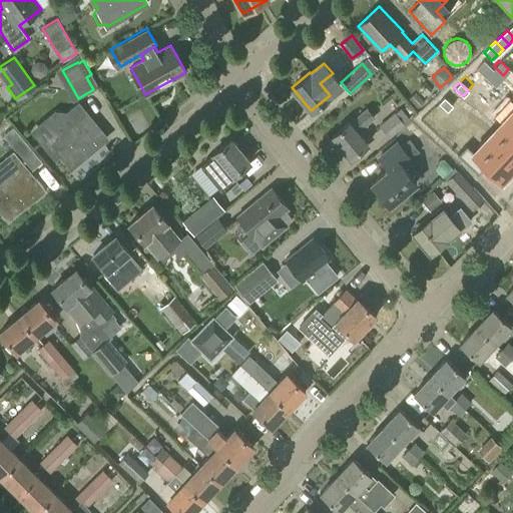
[(424,102),(415,92),(408,99),(417,108),(424,102)]
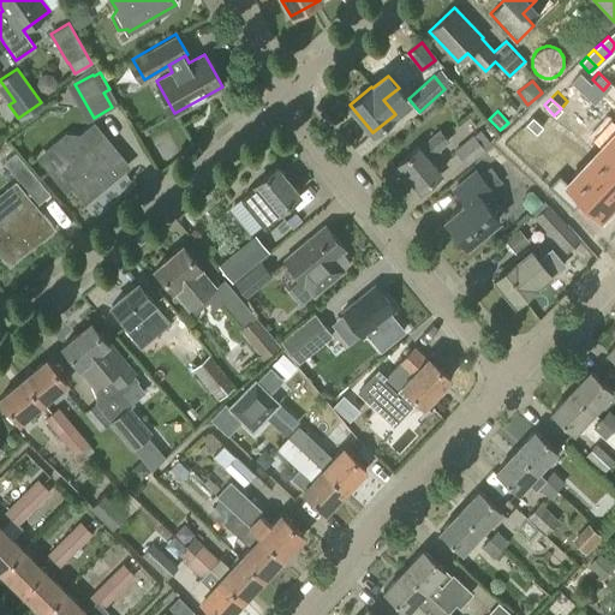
[(542,125),(531,117),(525,123),(535,132),(542,125)]
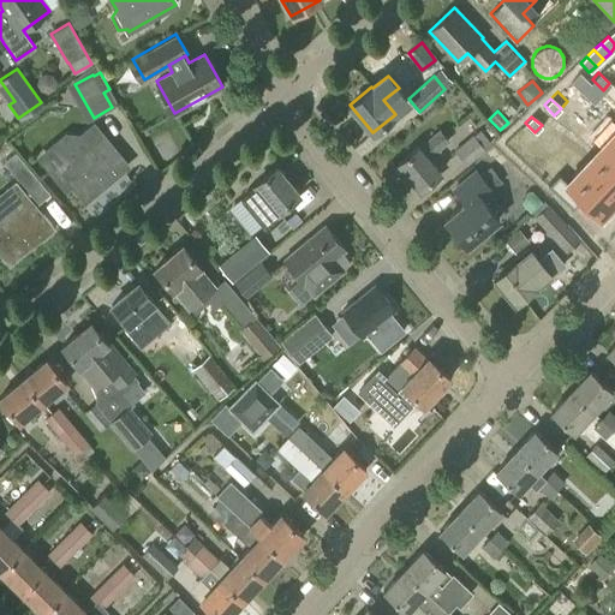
[(614,160),(614,129),(599,145),(614,160)]
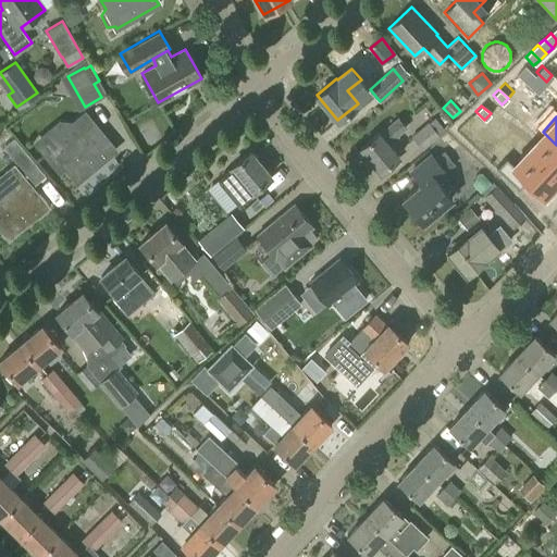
[(115,149),(88,118),(45,153),(60,171),(65,166),(77,181),(115,149)]
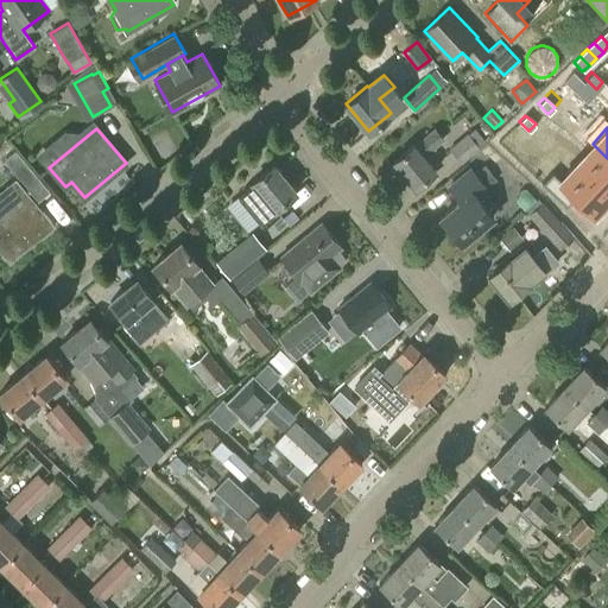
[(485,141),(474,128),(468,134),(466,133),(448,149),(460,163),(485,141)]
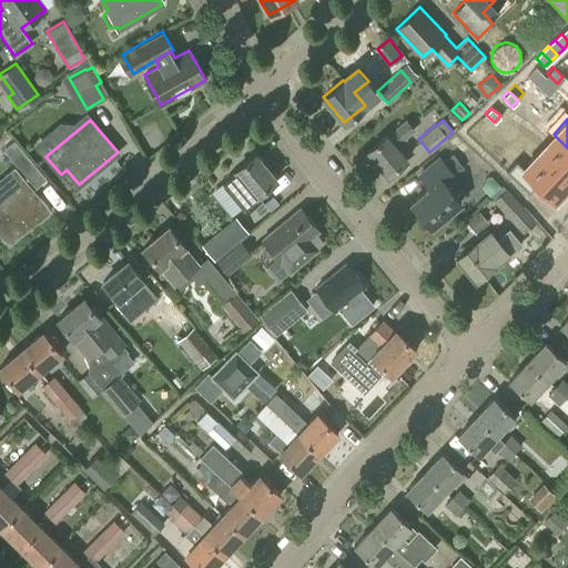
[(395,145),(414,130),(406,121),(387,137),(386,134),(367,150),(388,175),(407,160),(395,145)]
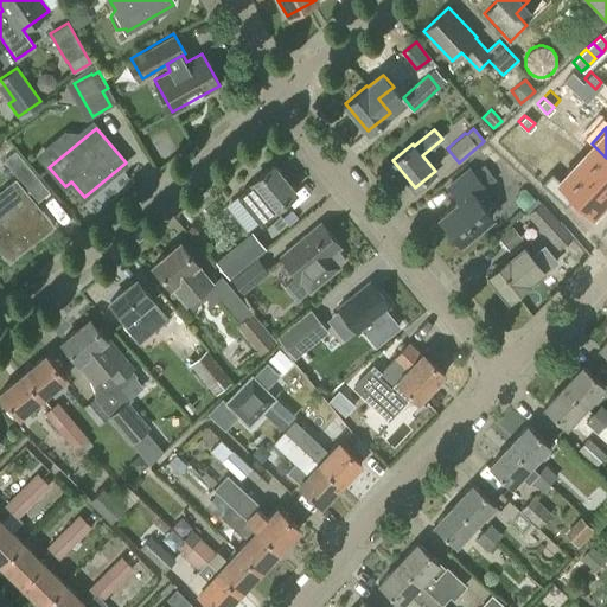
[(26,187),(37,178),(2,135),(0,138),(0,155),(19,178),(26,187)]
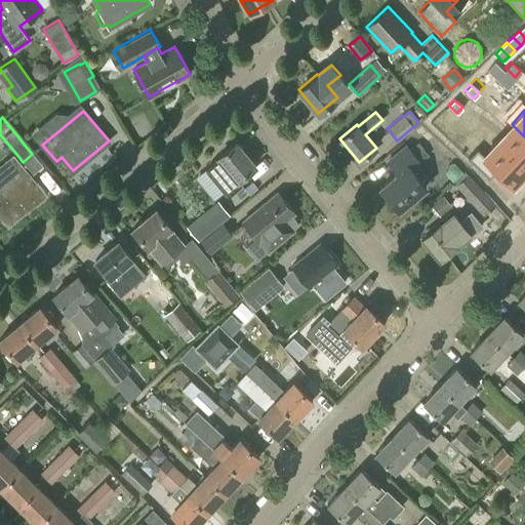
[(524,167),(524,136),(512,124),(496,140),(524,167)]
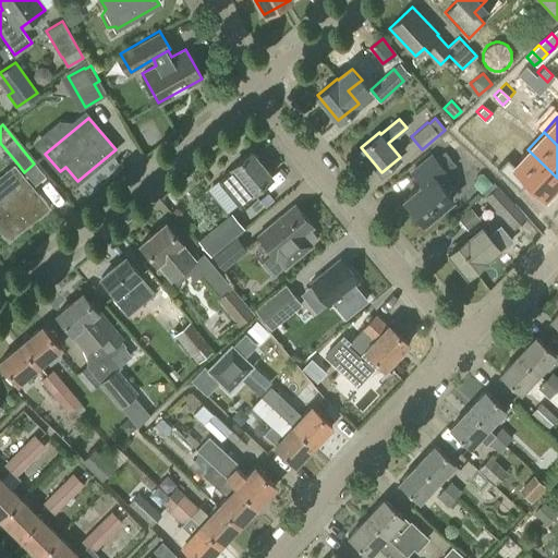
[(543,197),(557,181),(557,178),(528,149),(511,167),(511,168),(543,197)]
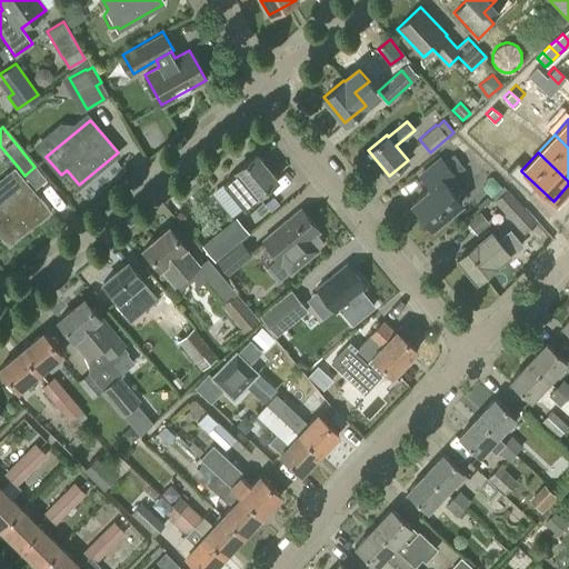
[(247,212),(261,200),(257,195),(276,179),(256,155),(236,171),(237,171),(222,182),(247,212)]
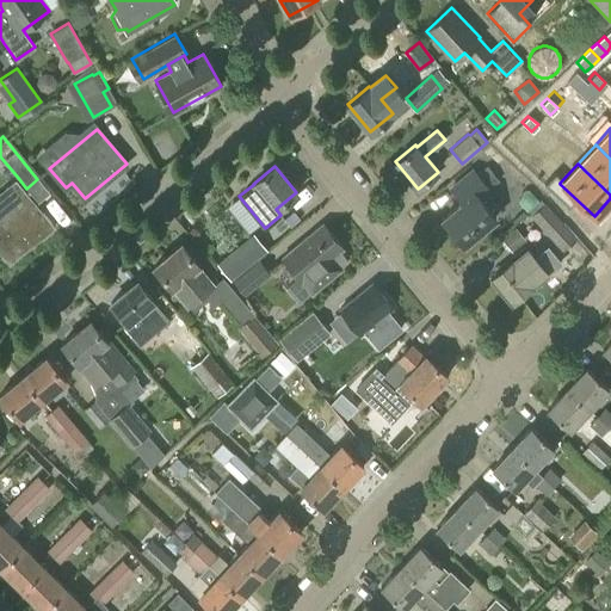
[(487,166),(476,174),(488,189),(499,181),(487,166)]
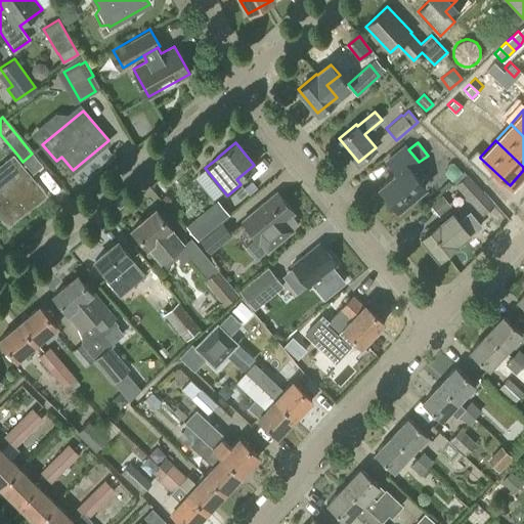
[(397,210),(425,186),(411,170),(421,163),(406,146),(387,162),(396,174),(380,188),(397,210)]
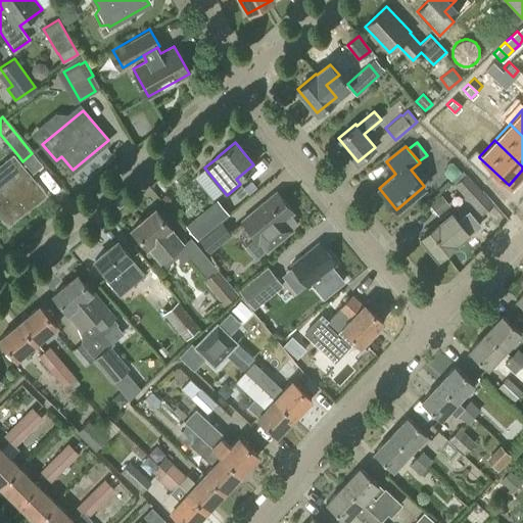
[(46,194),(13,153),(0,163),(0,164),(10,177),(0,185),(0,217),(7,226),(46,194)]
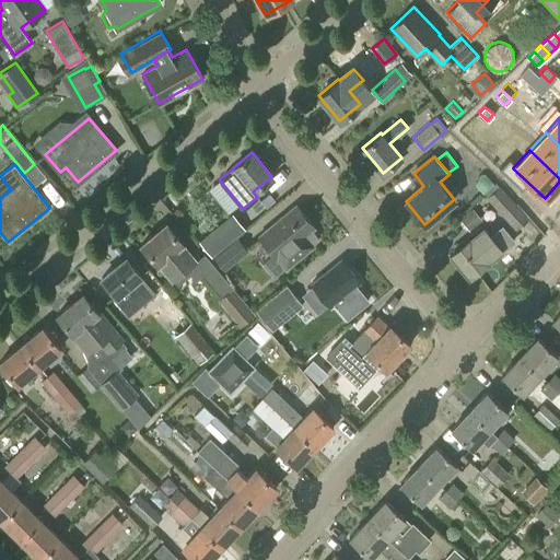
[(515,231),(529,219),(500,185),(486,198),(515,231)]
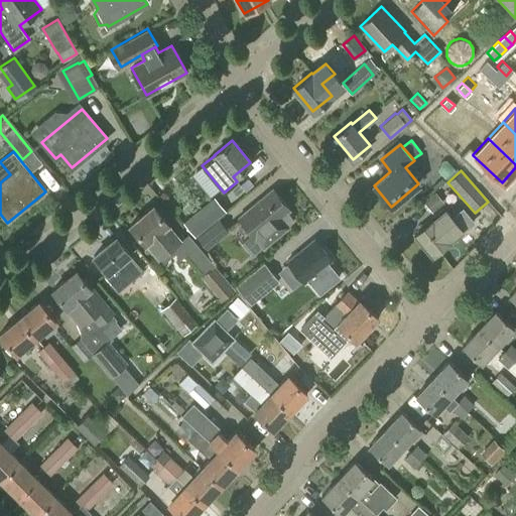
[(262,248),(289,226),(288,224),(291,222),(291,217),(287,212),(289,210),(272,188),(237,218),(251,235),(242,243),(252,255),(262,248)]
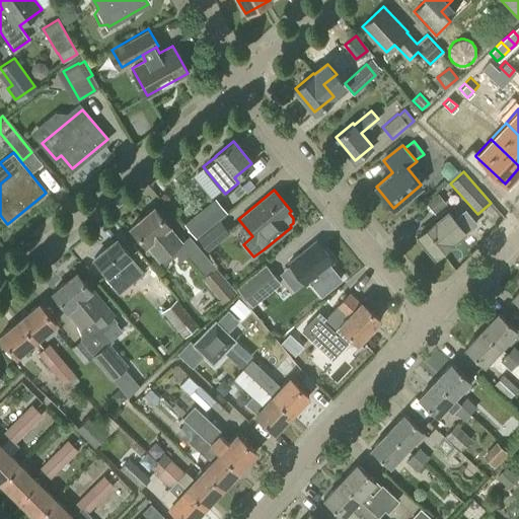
[(161,260),(181,242),(167,226),(169,225),(154,207),(131,226),(145,244),(147,243),(161,260)]
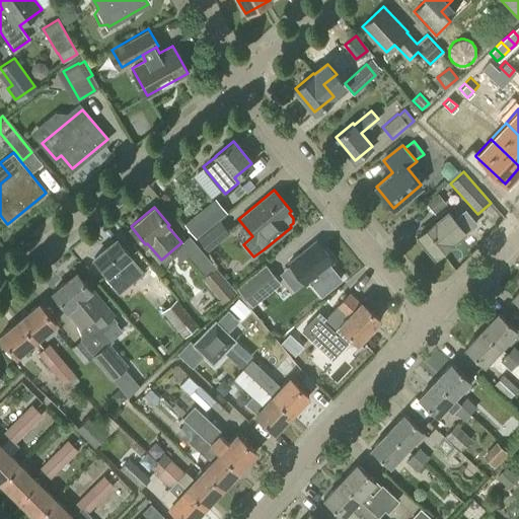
[(196,237),(215,222),(204,208),(184,223),(196,237)]
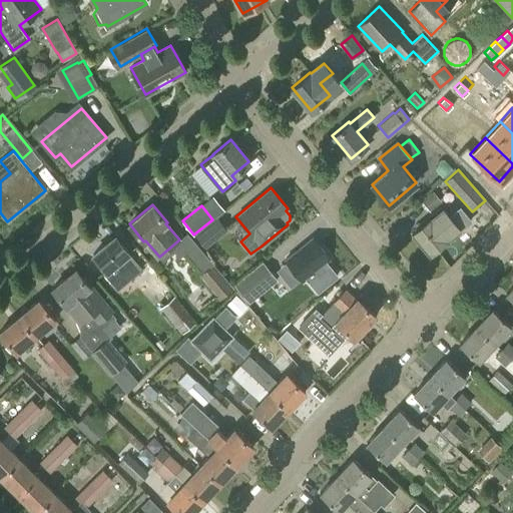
[(442,209),(440,207),(419,224),(421,226),(413,233),(429,253),(459,229),(442,208),(442,209)]
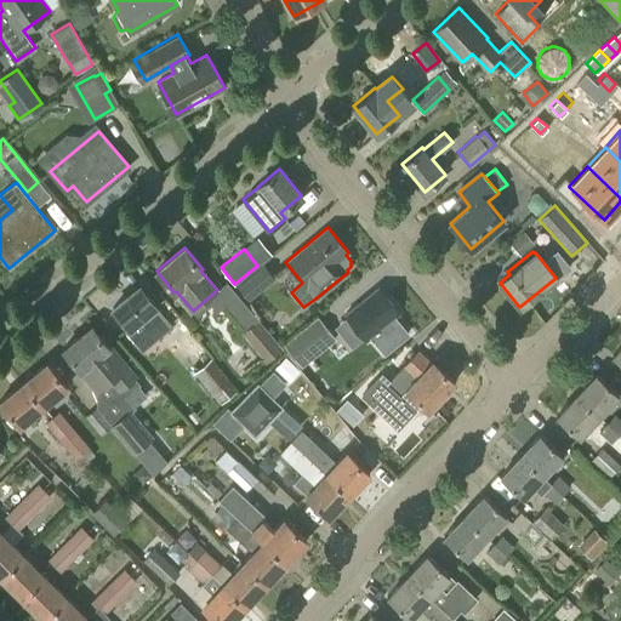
[(249,301),(275,279),(263,266),(237,286),(249,301)]
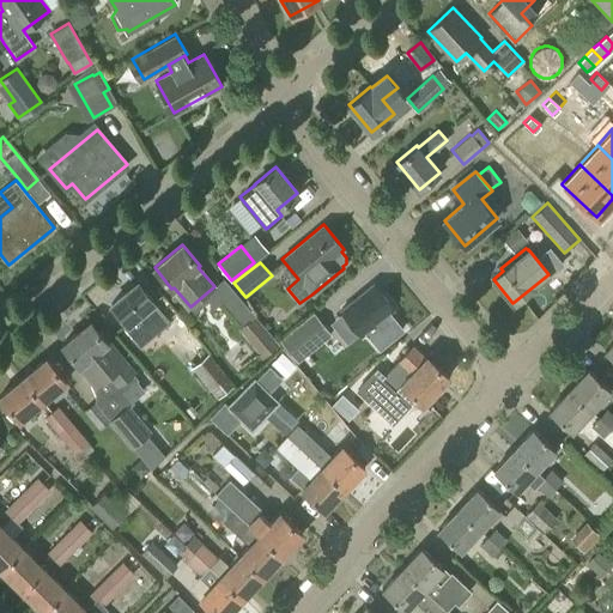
[(134,351),(170,321),(138,281),(110,304),(127,323),(123,326),(125,327),(119,332),(134,351)]
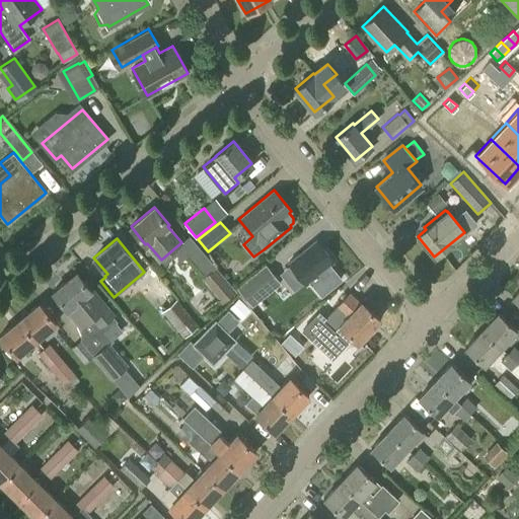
[(315,240),(289,262),(306,283),(332,262),(315,240)]
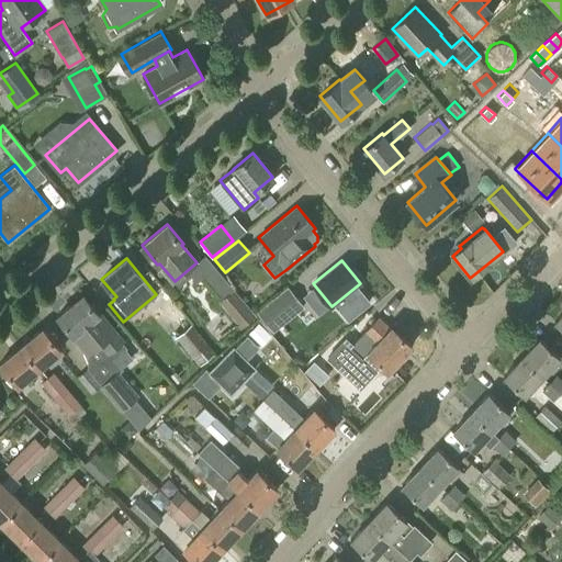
[(240,328),(255,315),(232,288),(217,301),(240,328)]
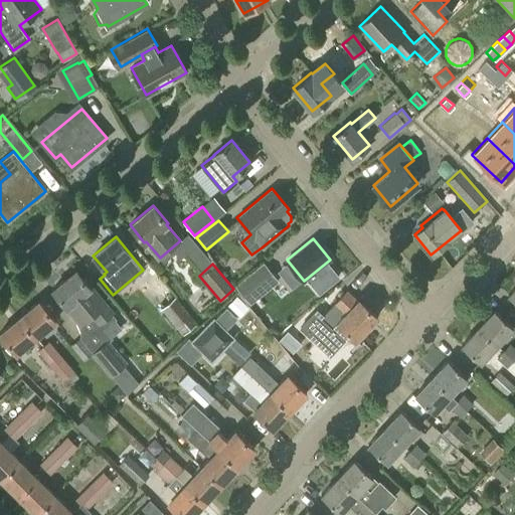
[(250,304),(278,282),(264,264),(235,286),(250,304)]
